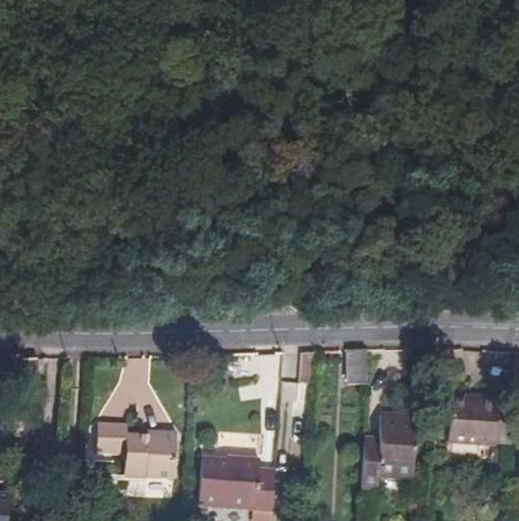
[(300,352),(300,375),(313,375),(313,352),(300,352)]
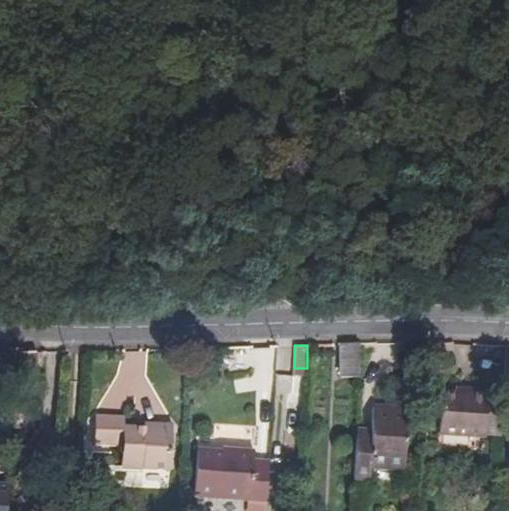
[(358,378),(361,345),(342,346),(339,377),(358,378)]
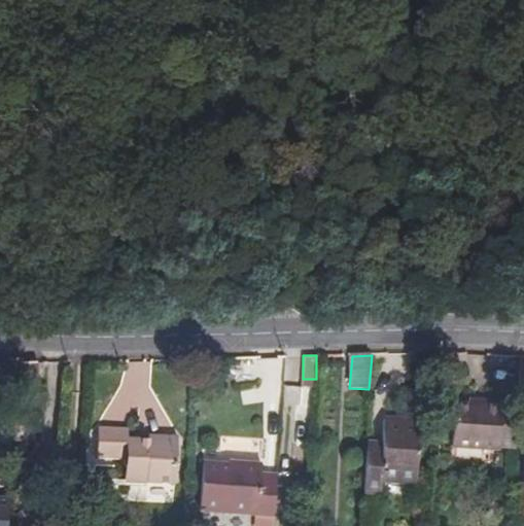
[(501,447),(518,448),(520,406),(503,405),(503,401),(485,400),(485,404),(456,401),(454,447),(500,450),(501,447)]
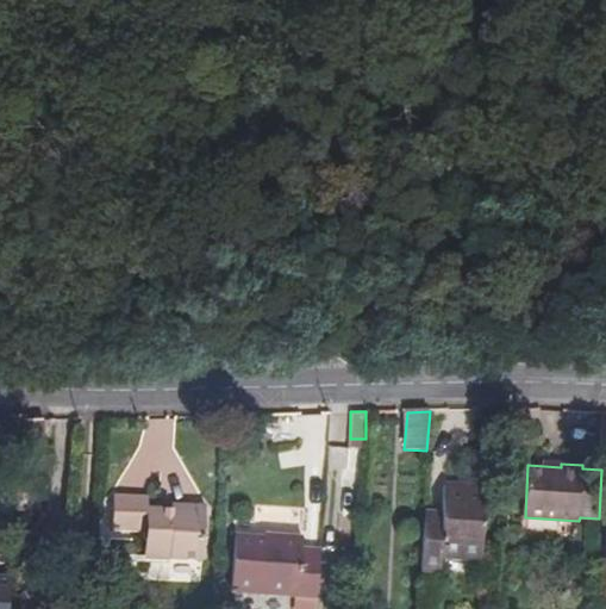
[(424,524),(419,575),(438,577),(438,560),(480,564),(485,486),(442,485),(439,527),(424,524)]
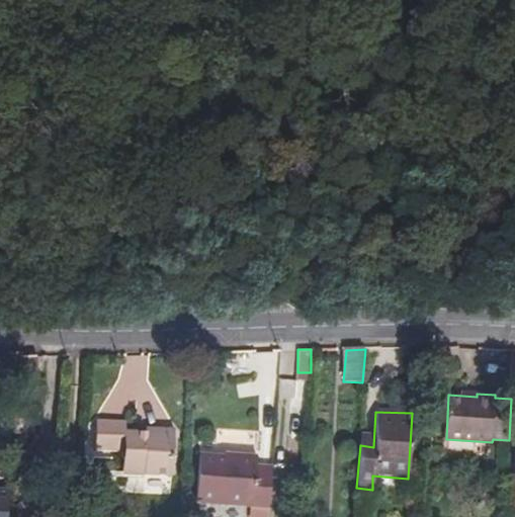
[(176,436),(149,435),(117,432),(118,419),(92,418),(90,447),(117,449),(116,471),(173,475),(176,436)]
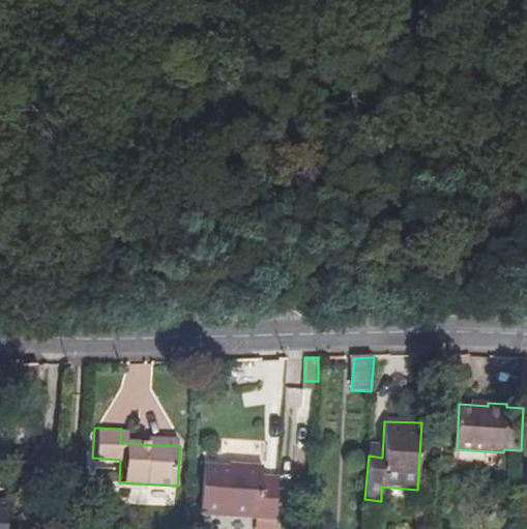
[(201,512),(276,518),(279,478),(262,477),(262,468),(242,466),(242,473),(232,472),(232,468),(205,466),(201,512)]
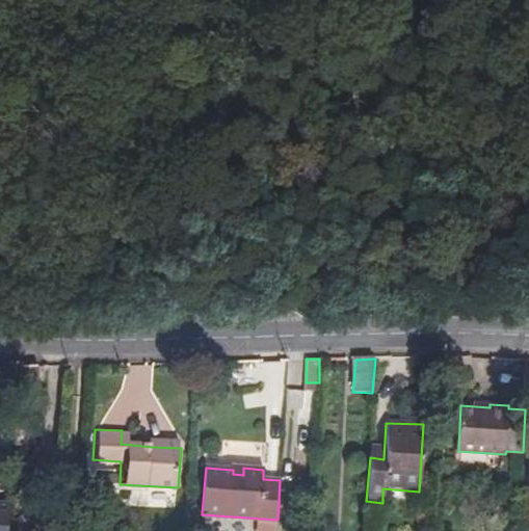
[(0,530),(8,530),(9,502),(0,501),(0,530)]
